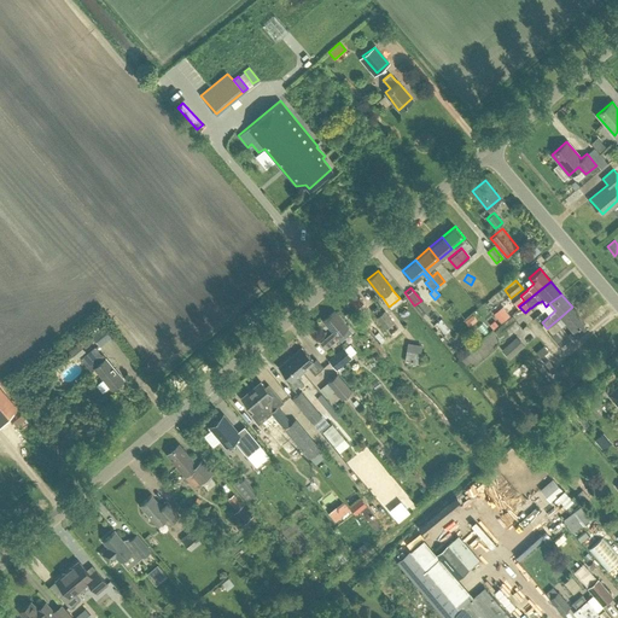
[(489,308),(501,322),(509,314),(497,301),(489,308)]
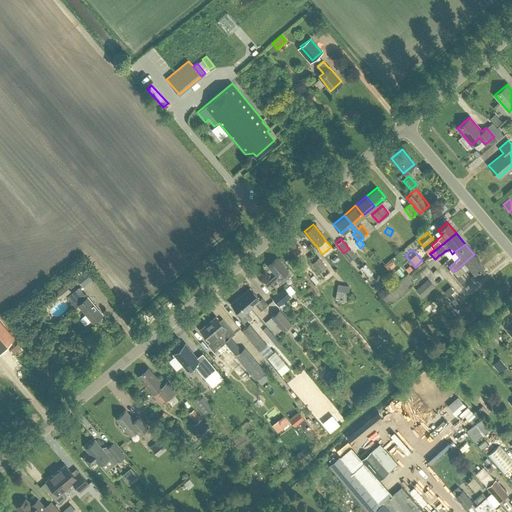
[(483,265),(474,254),(465,262),(453,272),(457,277),(465,271),(462,268),(466,264),(474,273),(483,265)]
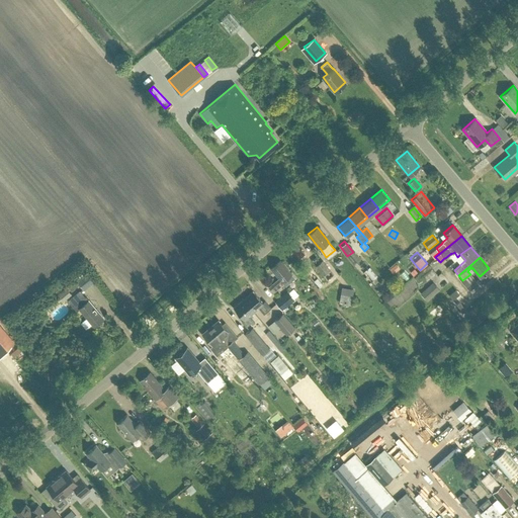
[(327,280),(327,279),(330,283),(336,278),(333,275),(322,260),(315,266),(327,280)]
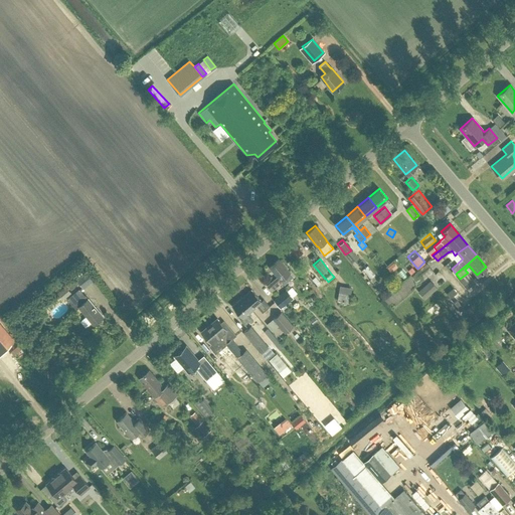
[(268,285),(272,290),(282,281),(284,284),(292,276),(279,260),(270,267),(278,276),(268,285)]
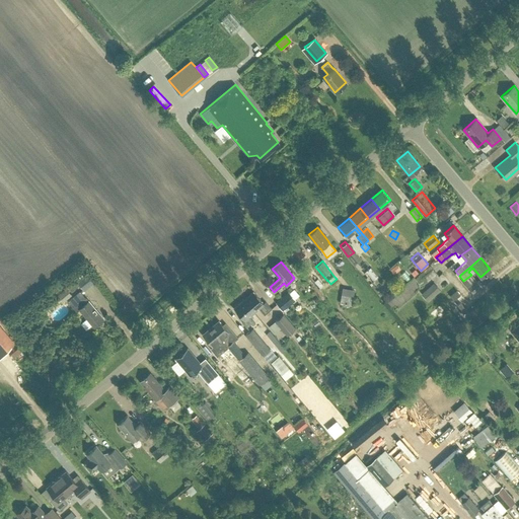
[(420,274),(426,282),(439,272),(432,264),(420,274)]
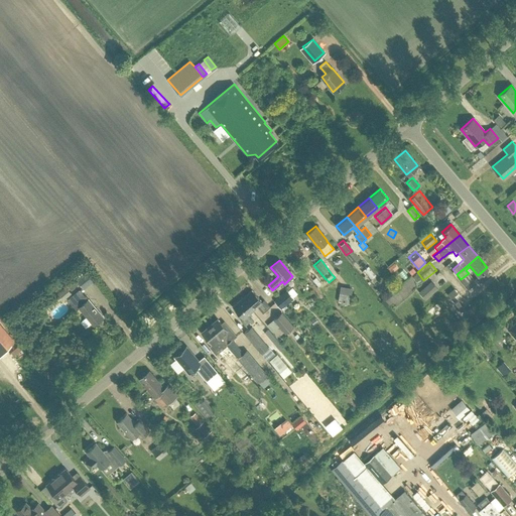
[(372,264),(366,266),(369,274),(375,272),(372,264)]
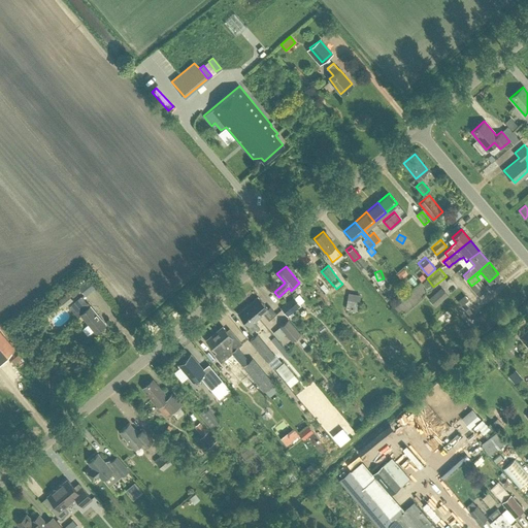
[(97,286),(88,275),(77,285),(87,295),(97,286)]
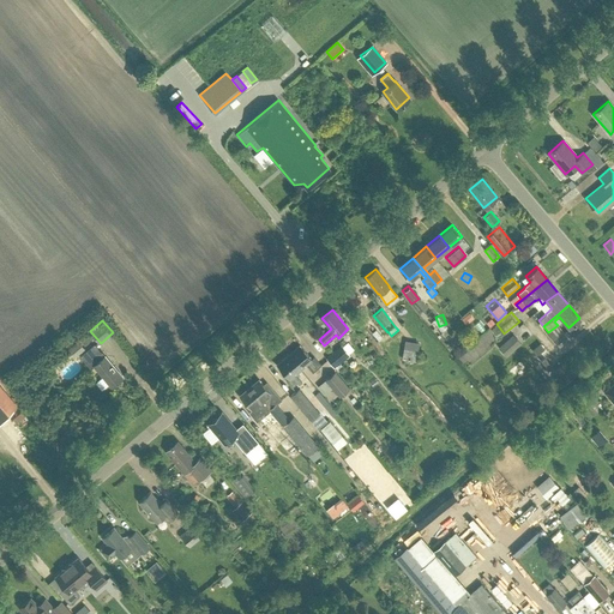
[(553,342),(560,349),(570,341),(564,333),(553,342)]
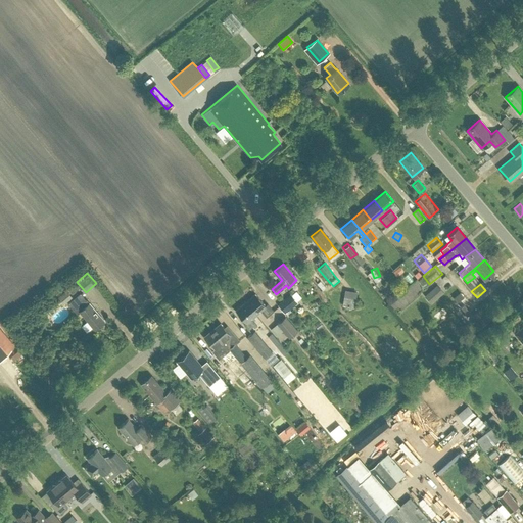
[(424,298),(431,305),(443,294),(436,287),(424,298)]
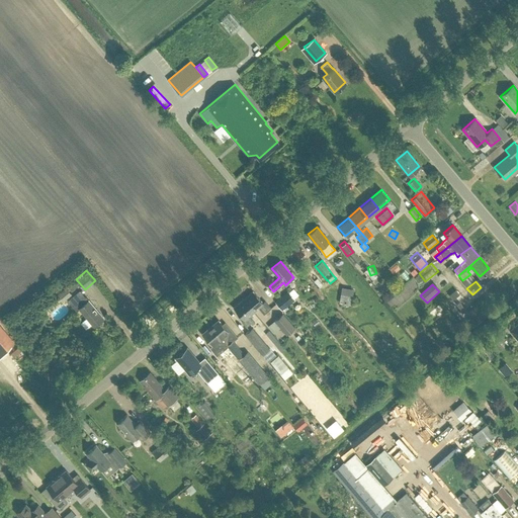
[(55,294),(61,301),(70,293),(64,286),(55,294)]
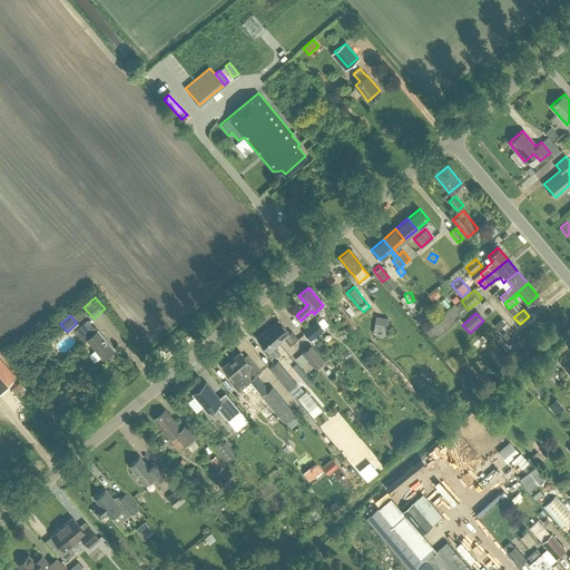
[(374,335),(386,337),(390,321),(376,318),(374,335)]
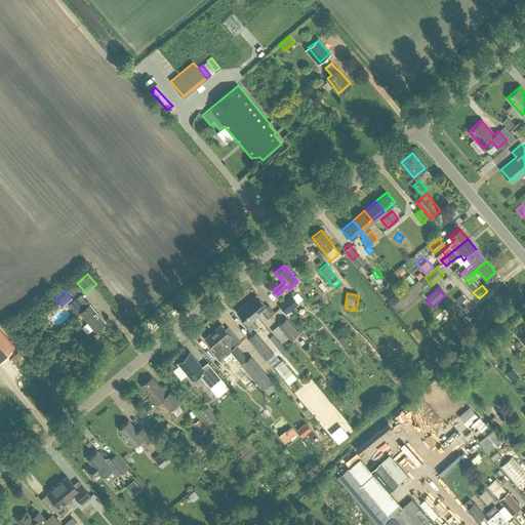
[(246,303),(256,316),(261,312),(267,318),(274,312),(268,305),(266,307),(255,294),(246,303)]
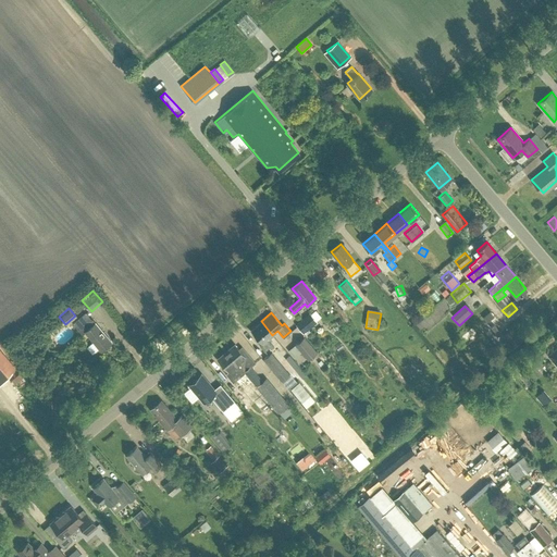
[(296,324),(302,333),(317,322),(309,312),(296,324)]
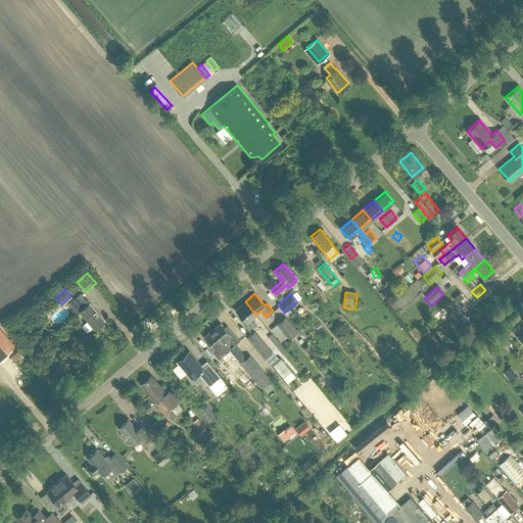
[(80,311),(95,328),(104,321),(89,302),(87,304),(79,295),(69,303),(78,314),(80,311)]
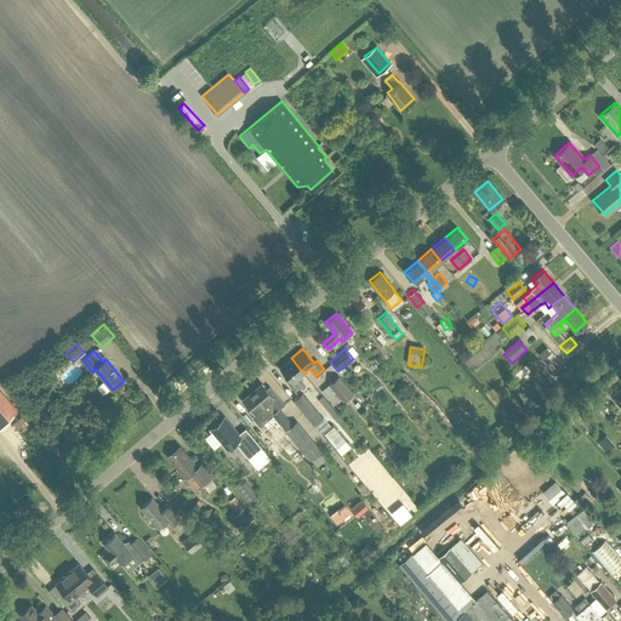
[(279,369),(291,383),(289,385),(294,391),(302,383),(297,379),(303,374),(291,358),(279,369)]
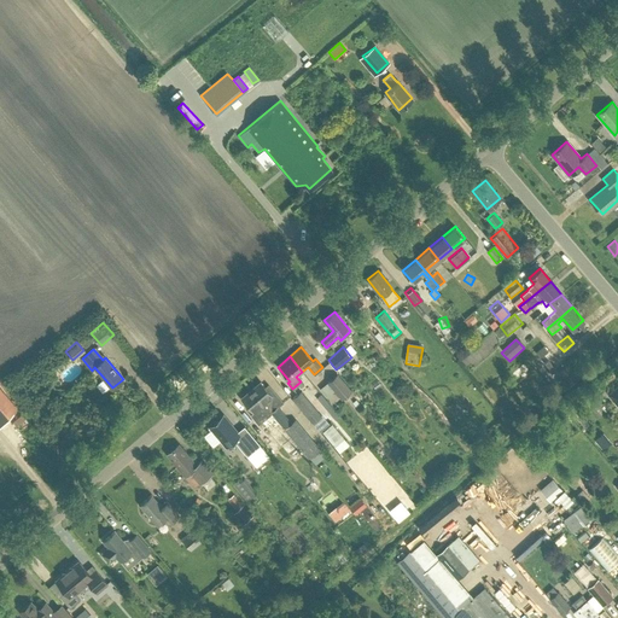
[(554,372),(561,382),(575,371),(566,361),(554,372)]
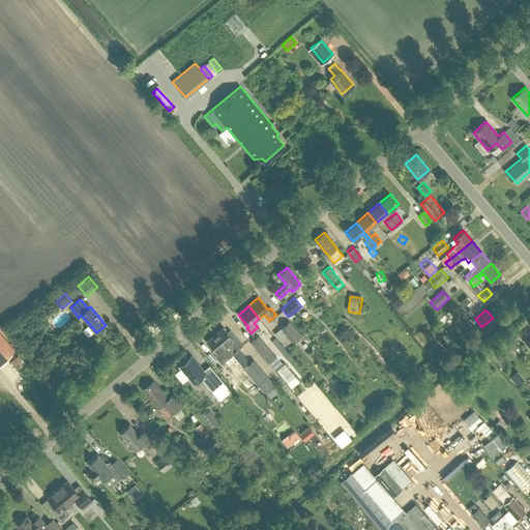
[(276,332),(281,337),(283,335),(284,336),(286,334),(293,343),(302,334),(290,321),(276,332)]
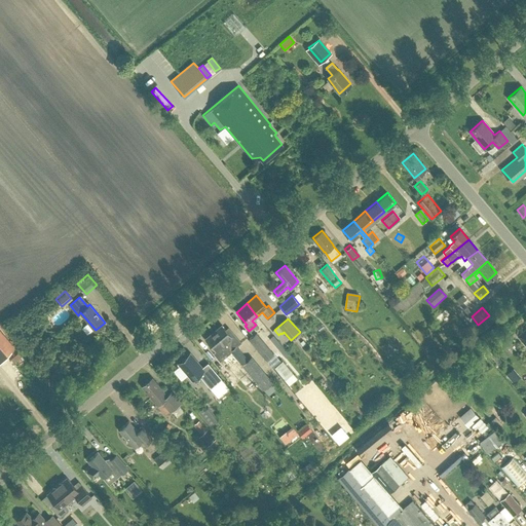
[(265,331),(270,327),(265,320),(259,325),(265,331)]
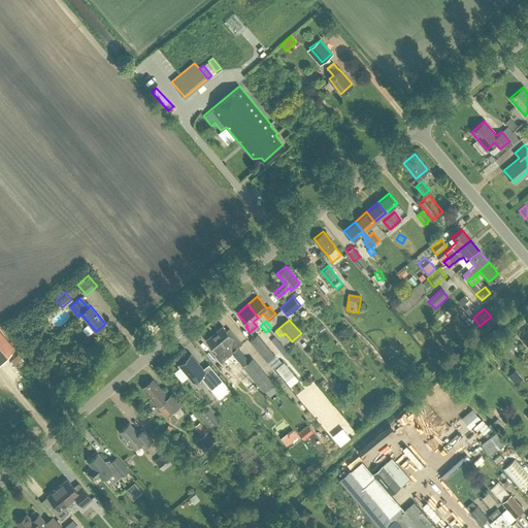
[(215,333),(224,344),(231,353),(231,352),(242,365),(249,360),(237,347),(241,343),(229,328),(226,330),(223,326),(215,333)]
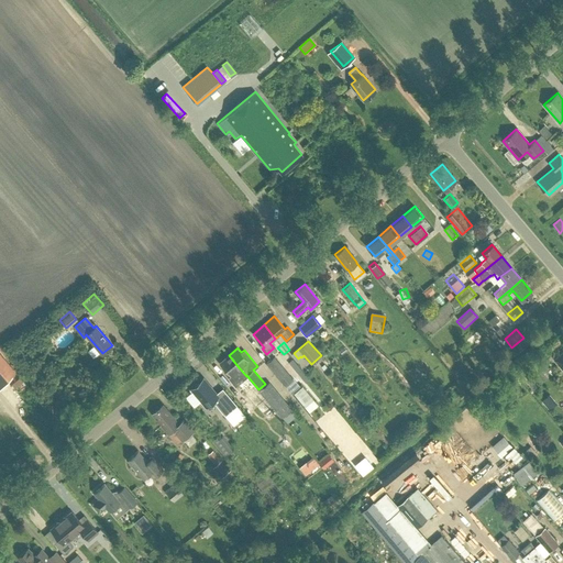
[(0,354),(0,385),(15,373),(0,354)]
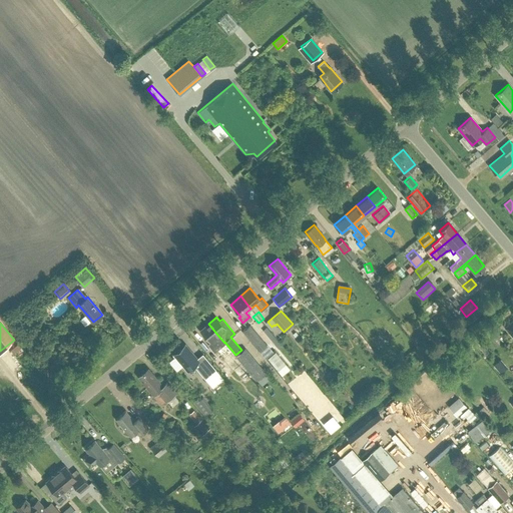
[(207,344),(213,352),(224,343),(222,340),(217,335),(208,324),(199,331),(209,342),(207,344)]
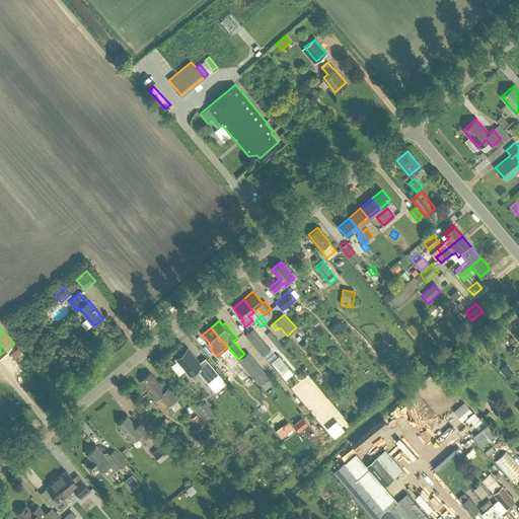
[(244,334),(268,363),(276,356),(252,327),(244,334)]
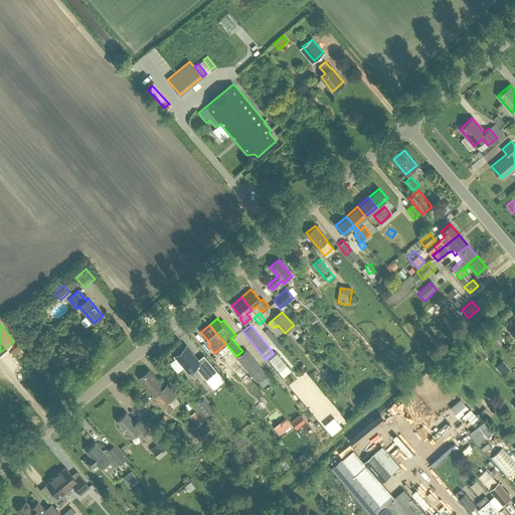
[(280,348),(283,346),(267,328),(264,330),(280,348)]
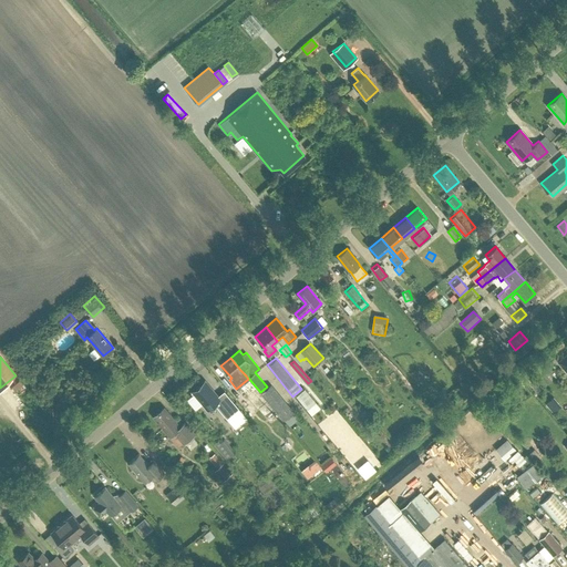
[(220,399),(204,379),(191,391),(207,410),(220,399)]
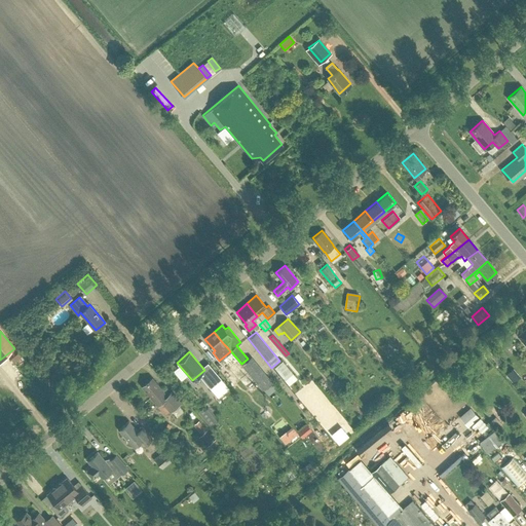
[(273,367),(284,379),(292,373),(282,360),(273,367)]
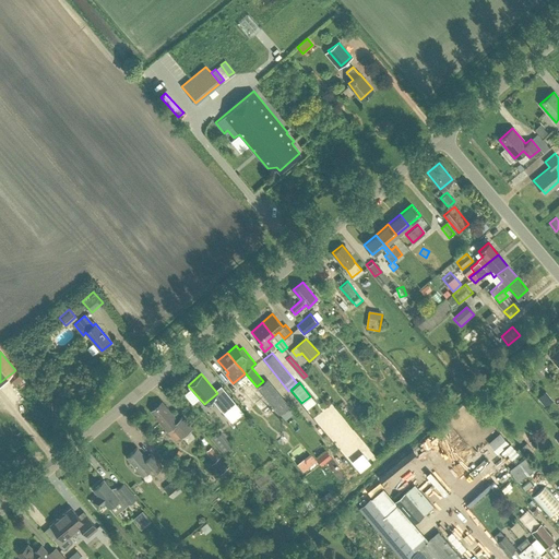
[(284,411),(292,403),(278,390),(271,397),(284,411)]
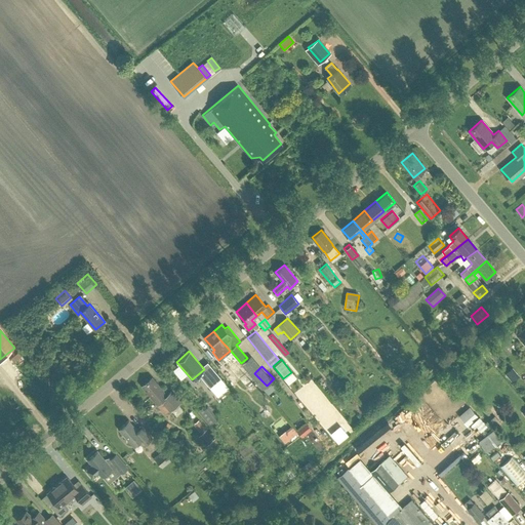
[(511,368),(505,373),(512,381),(518,375),(511,368)]
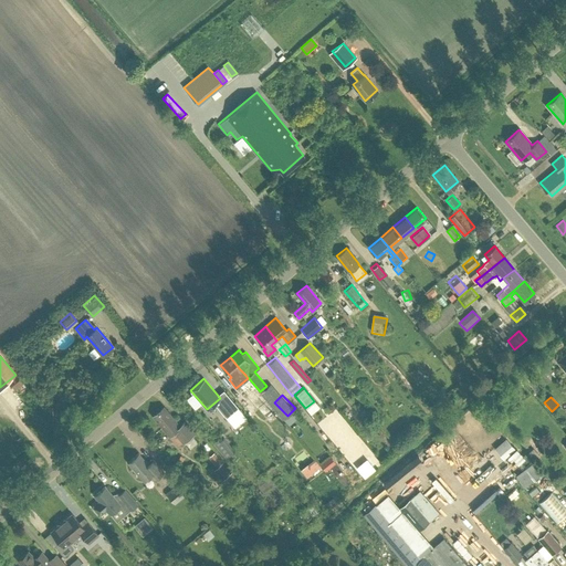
[(175,431),(184,441),(195,431),(185,420),(180,426),(164,407),(153,416),(170,435),(175,431)]
